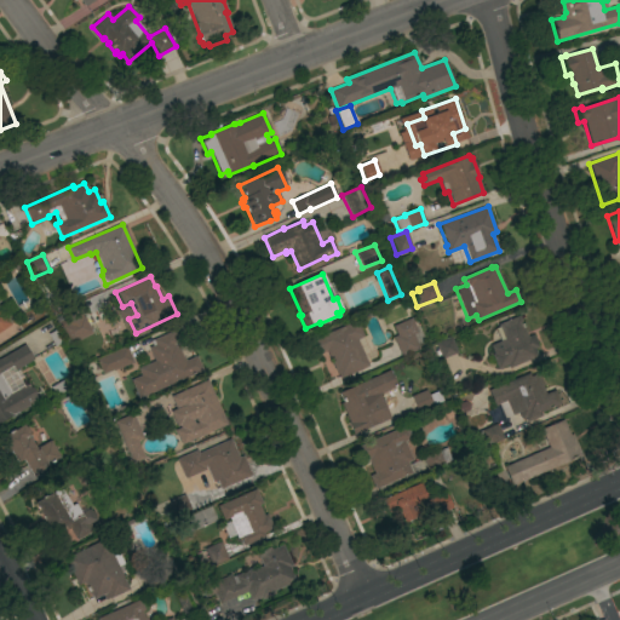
[(0,331),(0,309),(1,309),(11,325),(0,331)]
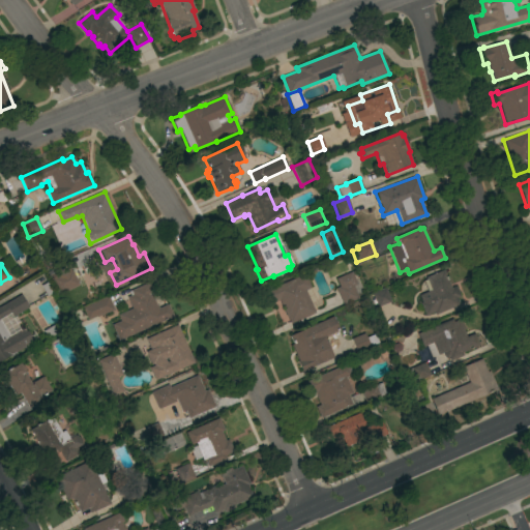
[(71,270),(79,285),(59,294),(52,280),(71,270)]
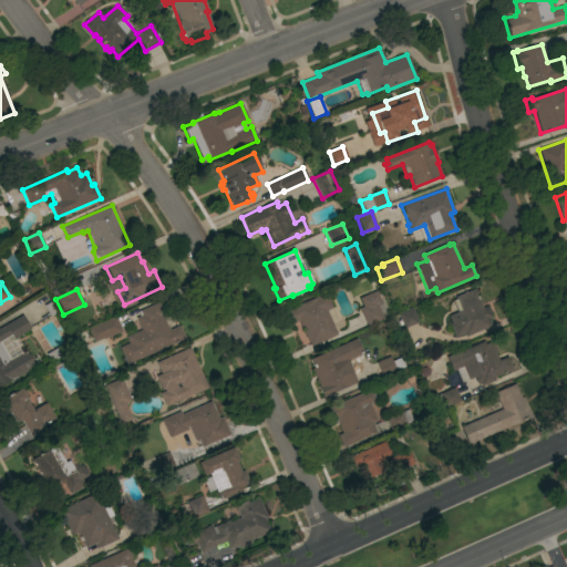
[(454,298),(474,289),(482,308),(487,306),(492,318),(488,319),(492,326),(465,337),(464,333),(455,338),(450,325),(451,323),(447,317),(460,311),(454,298)]
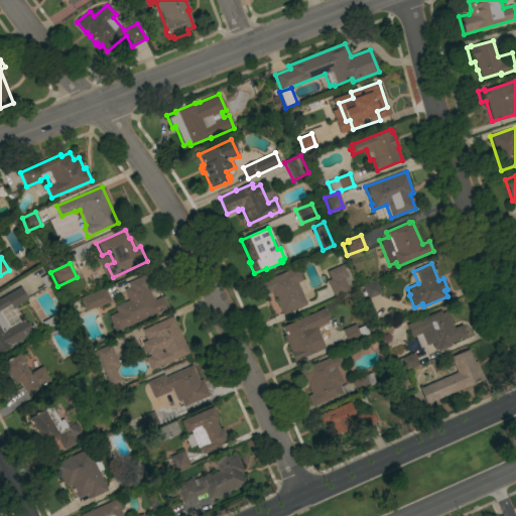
[(342,265),(347,276),(343,278),(349,291),(334,297),(327,281),(330,279),(327,271),(342,265)]
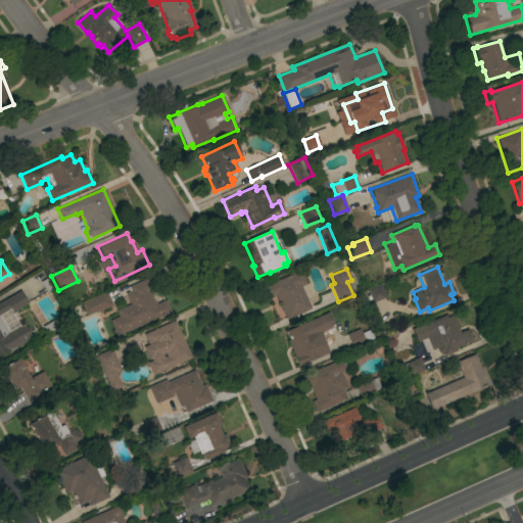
[(311,308),(286,320),(283,313),(282,313),(275,296),(267,299),(262,287),(300,270),(306,284),(301,287),(311,308)]
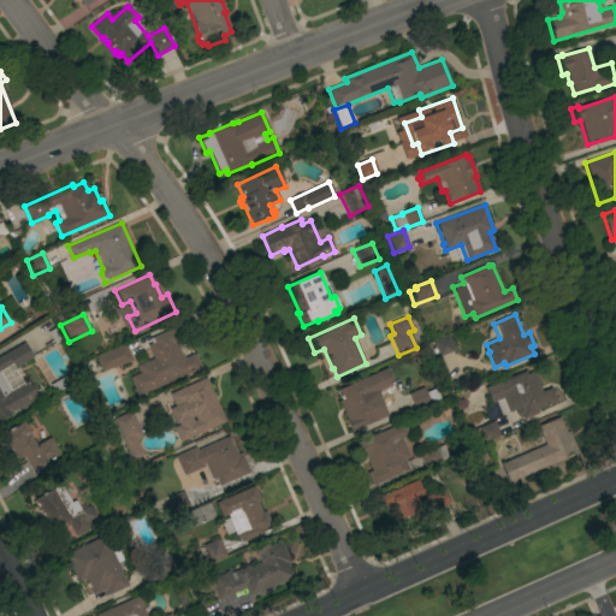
[(138,396),(130,378),(140,373),(137,367),(153,359),(147,345),(152,344),(149,339),(170,330),(183,356),(184,359),(195,354),(201,368),(138,396)]
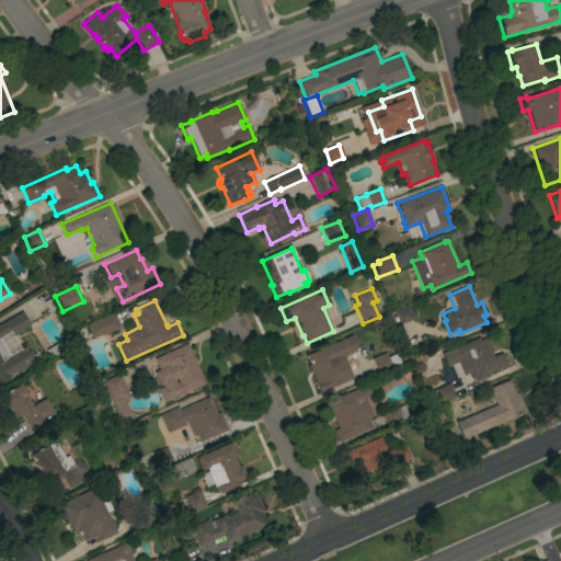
[(408,305),(413,319),(411,321),(401,325),(401,324),(399,325),(398,321),(395,322),(393,318),(396,317),(393,311),(408,305)]
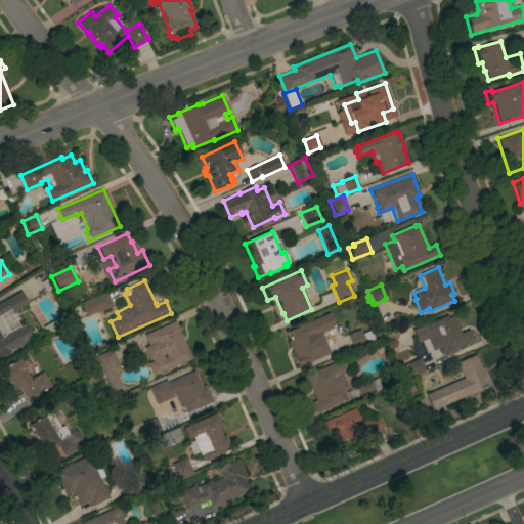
[(0,303),(20,292),(28,304),(12,313),(19,326),(24,323),(26,328),(28,328),(30,332),(29,335),(32,339),(27,342),(28,342),(25,345),(24,343),(15,349),(9,353),(8,351),(0,356),(0,303)]
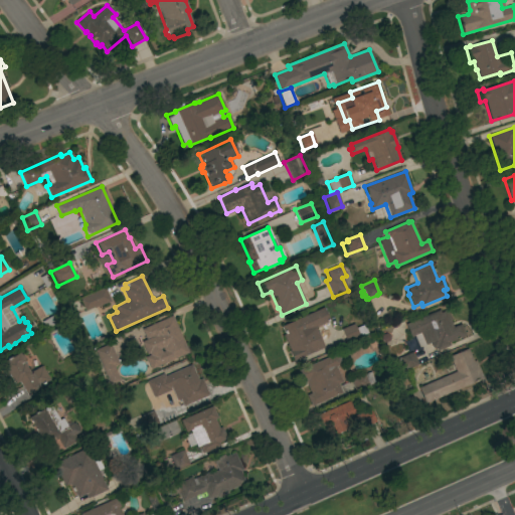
[(105,288),(111,301),(94,309),(94,307),(86,311),(79,299),(105,288)]
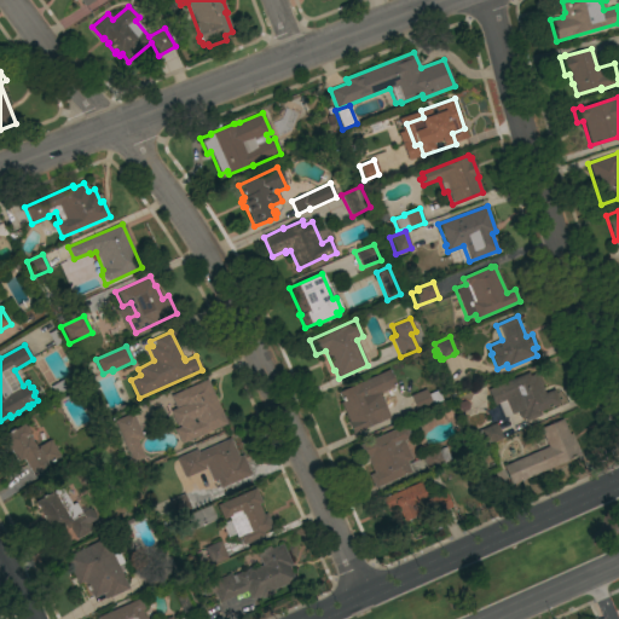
[(388,370),(395,386),(379,394),(389,418),(353,434),(347,421),(348,421),(340,403),(342,401),(339,392),(388,370)]
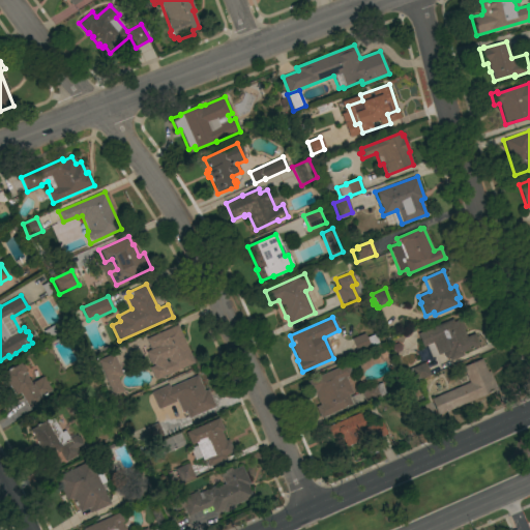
[(65,318),(70,325),(48,339),(43,331),(65,318)]
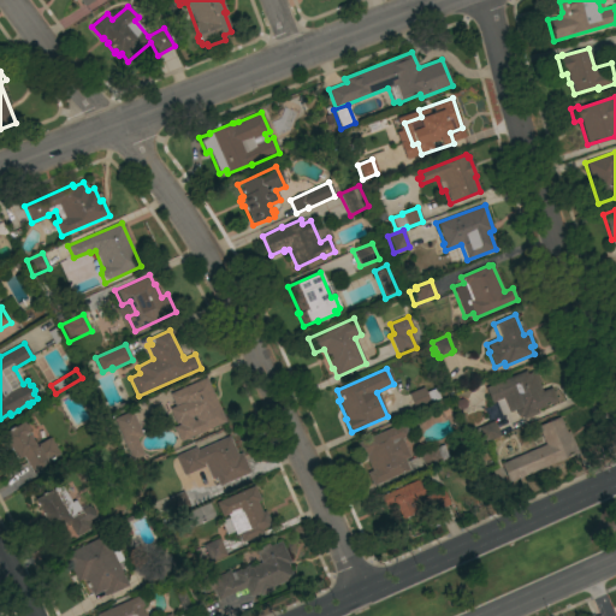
[(527,374),(535,371),(540,383),(539,384),(542,392),(551,388),(557,402),(535,410),(538,414),(523,420),(521,415),(517,418),(515,410),(501,416),(495,402),(491,404),(484,389),(526,371),(527,374)]
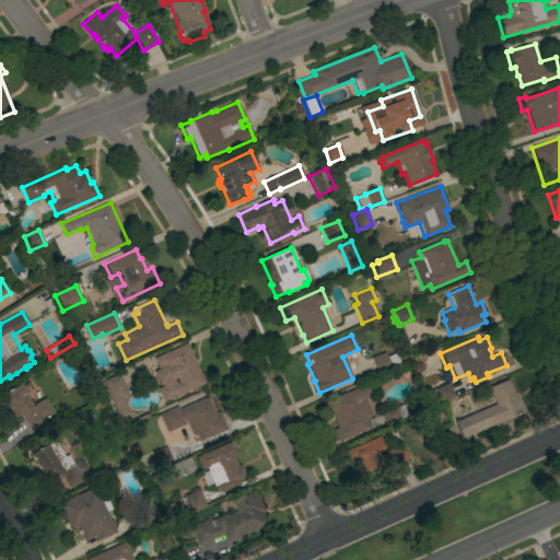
[(187,343),(205,384),(179,395),(174,383),(178,381),(176,376),(170,378),(164,366),(159,370),(154,359),(187,343)]
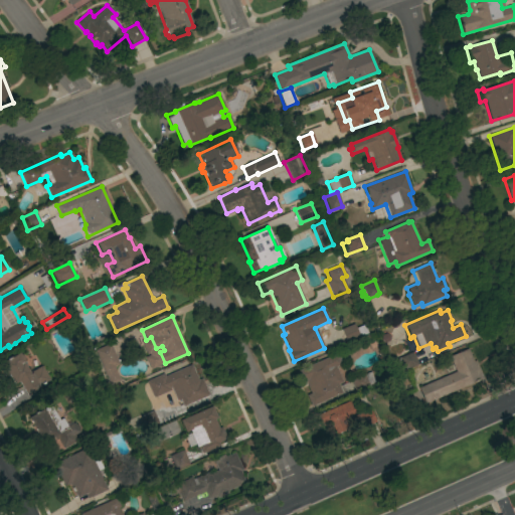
[(347,343),(341,330),(353,324),(355,329),(363,325),(367,333),(347,343)]
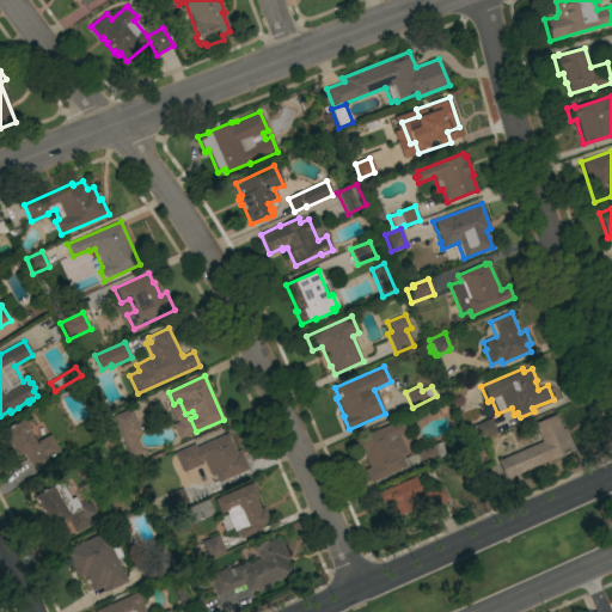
[(128,410),(145,402),(150,414),(133,422),(128,410)]
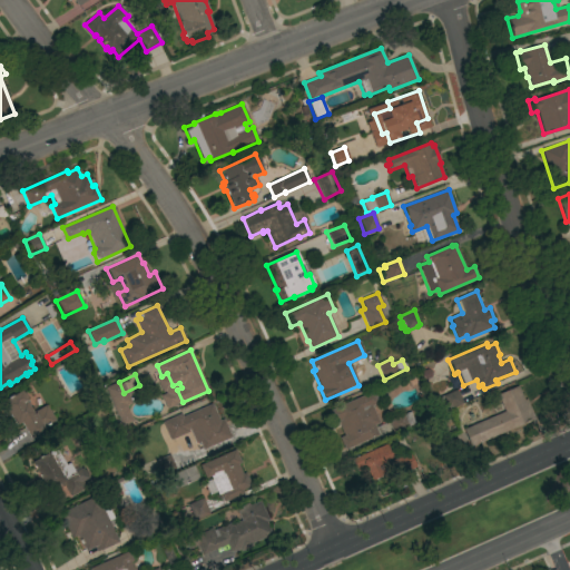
[(504,412),(498,395),(518,386),(524,401),(527,400),(534,420),(470,448),(462,430),(504,412)]
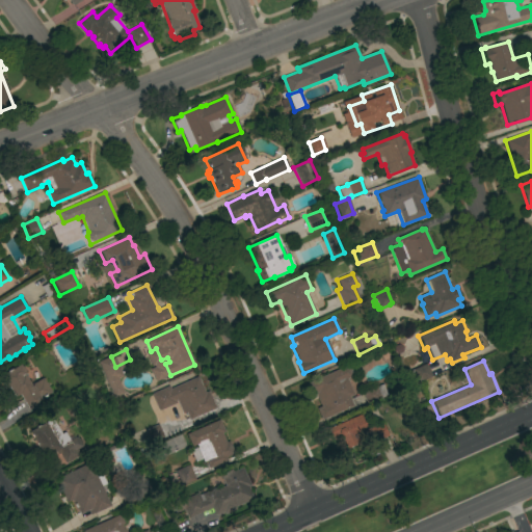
[(426,364),(432,377),(415,384),(409,371),(426,364)]
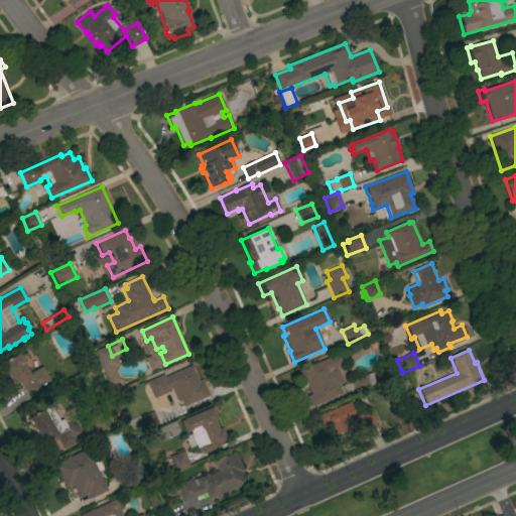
[(2,364),(19,354),(20,356),(22,356),(23,359),(23,361),(24,363),(23,364),(29,374),(41,367),(49,381),(38,387),(40,390),(27,398),(18,382),(14,385),(2,364)]
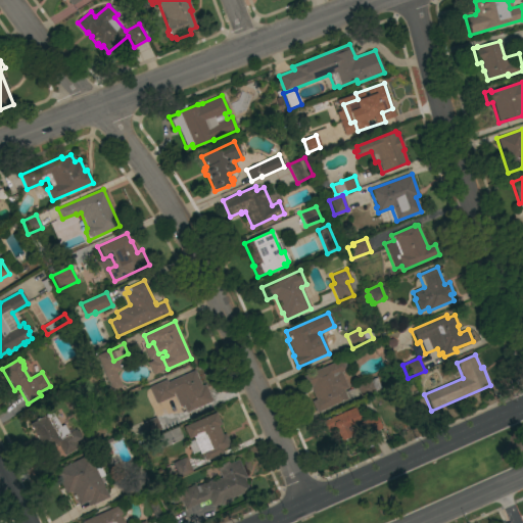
[(316,413),(312,401),(316,399),(310,387),(305,388),(300,377),(340,361),(344,371),(341,372),(347,388),(343,389),(347,399),(316,413)]
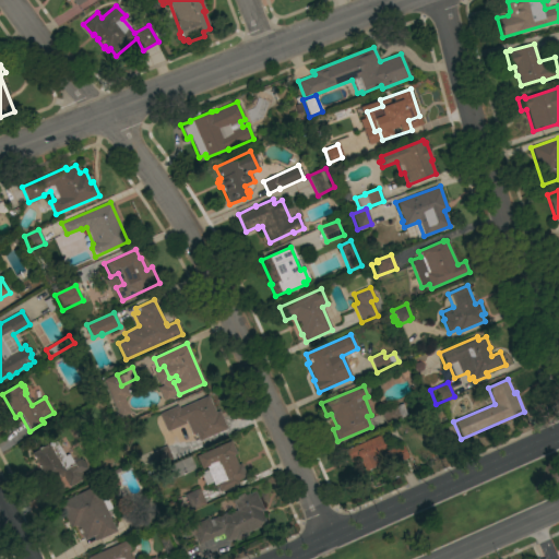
[(122,400),(110,406),(105,394),(117,389),(122,400)]
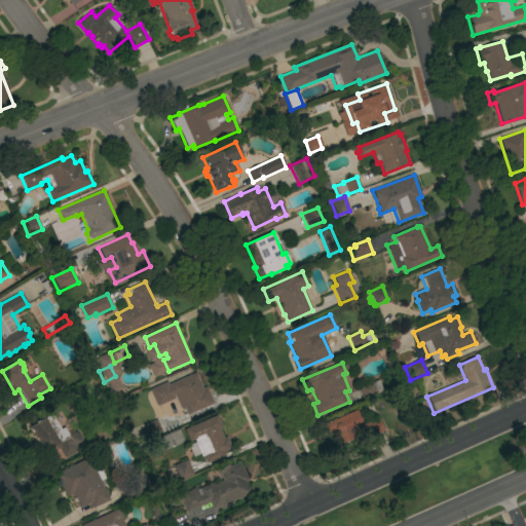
[(195,373),(202,388),(205,386),(213,404),(183,417),(176,399),(157,407),(149,389),(167,381),(168,384),(195,373)]
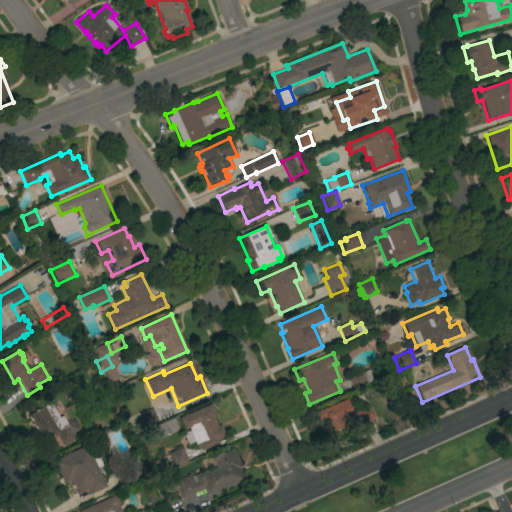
[(354,390),(348,378),(361,371),(362,373),(368,370),(373,380),(367,383),(367,384),(354,390)]
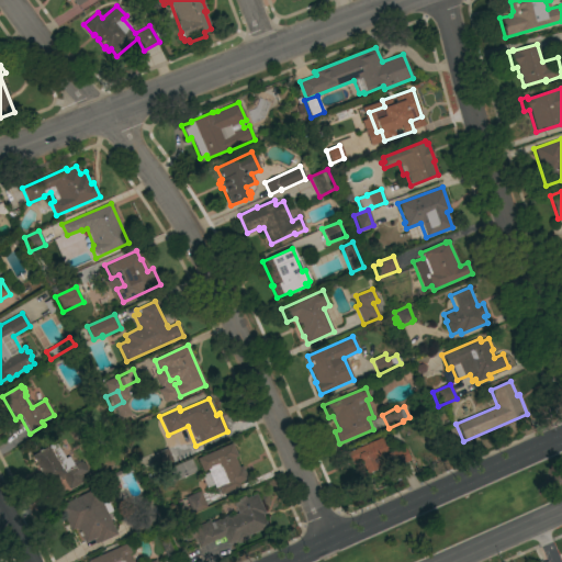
[(392,452),(404,447),(408,457),(407,458),(408,461),(403,464),(401,458),(367,473),(362,464),(361,465),(360,463),(361,462),(360,458),(350,462),(346,453),(385,436),(392,452)]
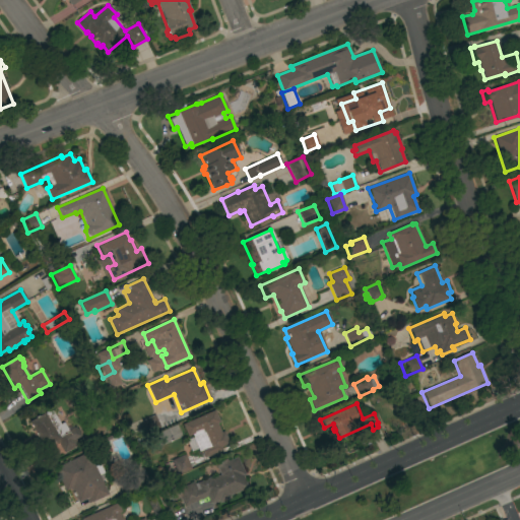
[(60,425),(63,423),(69,432),(77,445),(64,453),(58,443),(57,444),(55,441),(44,447),(28,421),(44,412),(45,412),(51,409),(60,425)]
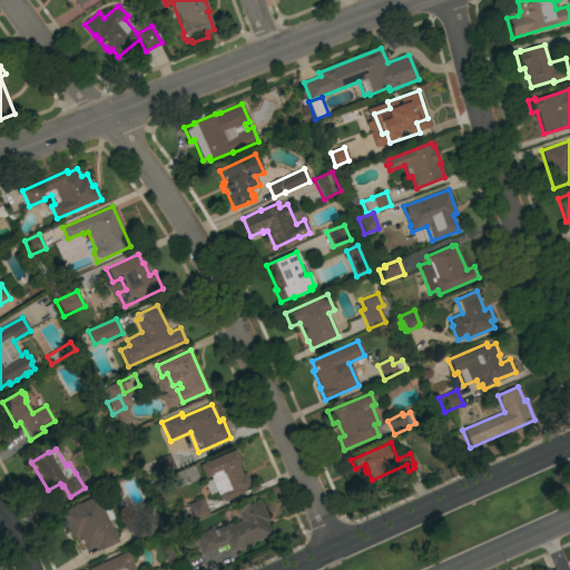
[(235,450),(241,463),(237,464),(242,474),(245,472),(251,487),(242,490),(243,493),(224,501),(220,494),(218,495),(210,477),(205,479),(199,465),(235,450)]
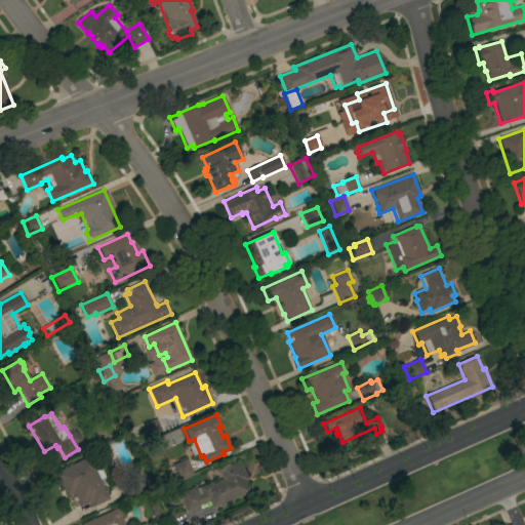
[(162,432),(149,438),(144,425),(156,418),(162,432)]
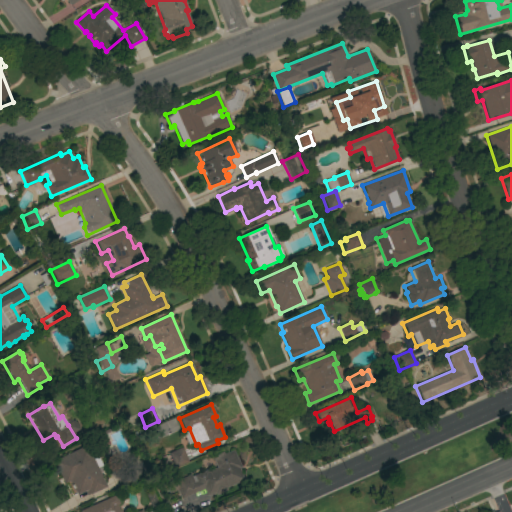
[(87,496),(84,491),(77,495),(70,481),(64,483),(54,461),(86,445),(93,460),(98,458),(102,466),(98,469),(106,486),(87,496)]
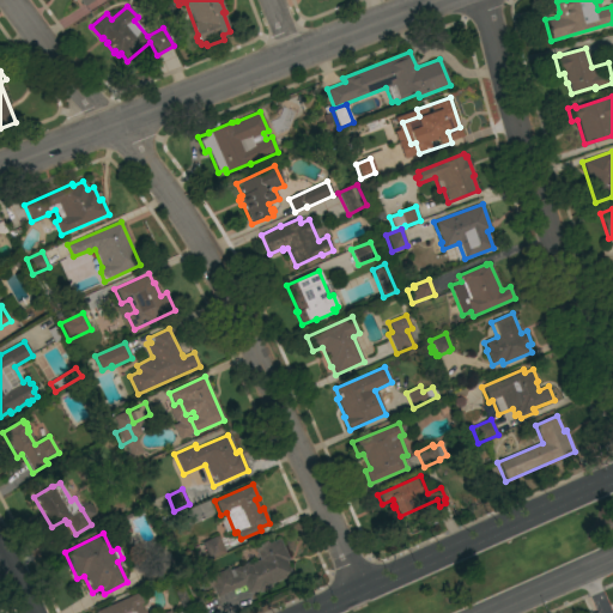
[(225,553),(210,560),(201,542),(218,535),(225,553)]
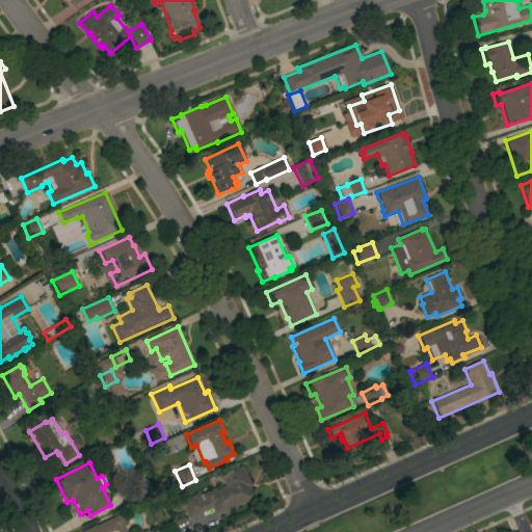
[(198,496),(214,488),(215,490),(225,485),(221,477),(242,468),(250,485),(247,486),(254,499),(235,508),(235,509),(224,514),(223,512),(215,515),(212,508),(188,519),(184,509),(179,512),(175,504),(197,494),(198,496)]
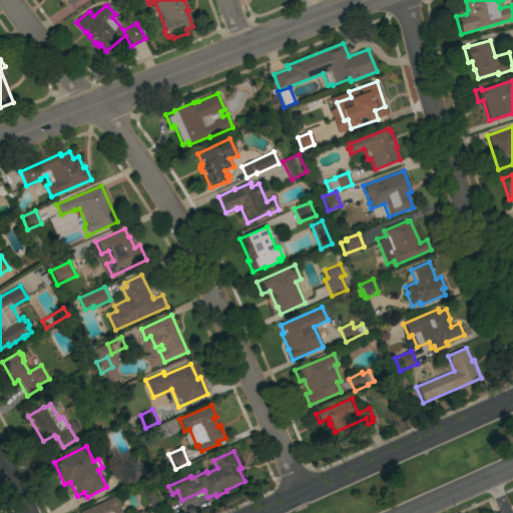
[(80,512),(115,496),(119,505),(117,506),(120,512),(138,512),(141,512),(80,512)]
